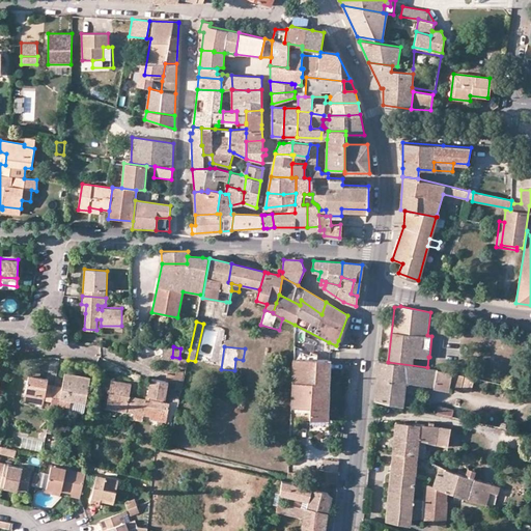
[(294,359),(315,359),(315,354),(310,352),(309,355),(300,352),(301,348),(295,346),(294,359)]
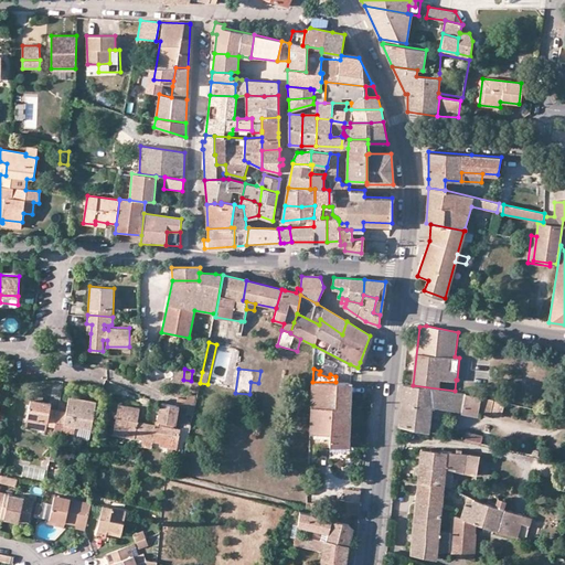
[(309,445),(348,445),(350,383),(312,382),(309,445)]
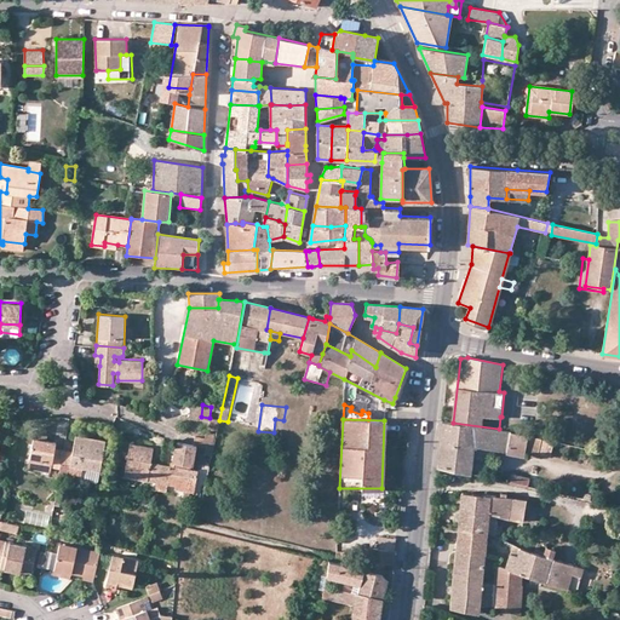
[(438,466),(472,474),(475,445),(509,452),(511,431),(499,429),(453,423),(443,420),(441,440),(438,466)]
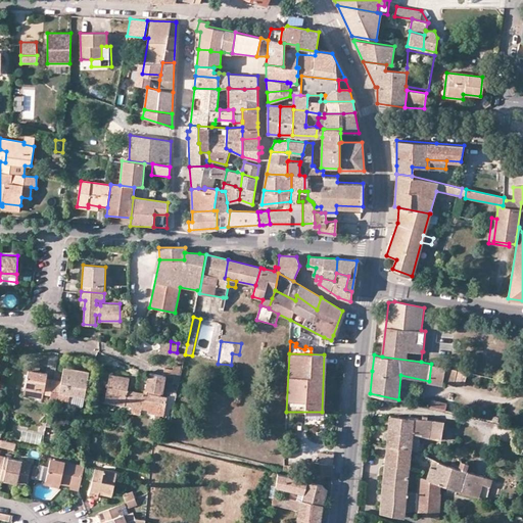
[(174,364),(174,370),(164,368),(163,375),(165,375),(174,377),(173,384),(177,385),(181,366),(174,364)]
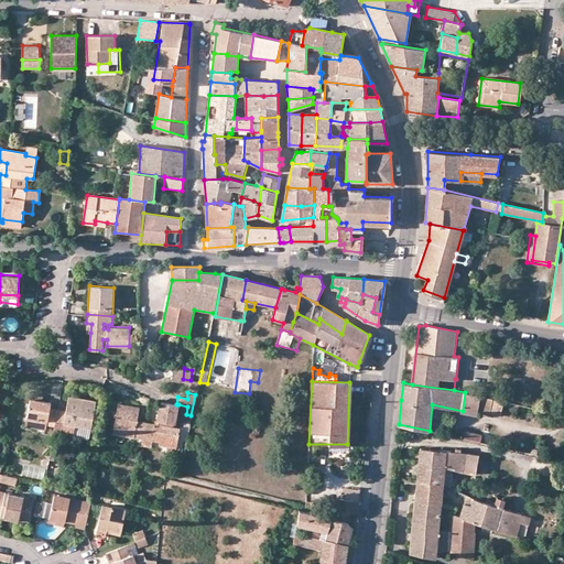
[(477,414),(478,409),(480,396),(465,392),(463,411),(477,414)]
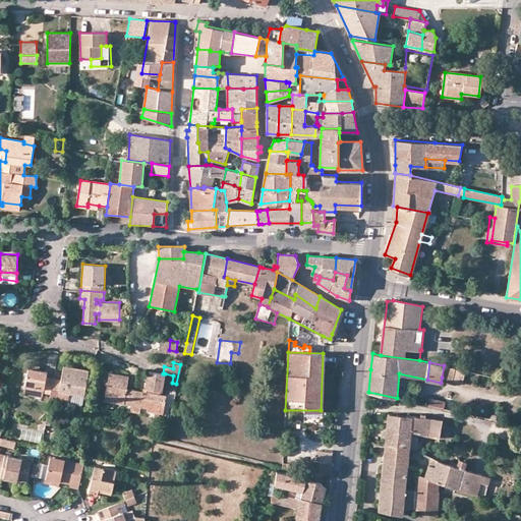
[(63,365),(61,379),(53,378),(51,393),(49,401),(67,403),(69,393),(84,395),(89,369),(63,365)]
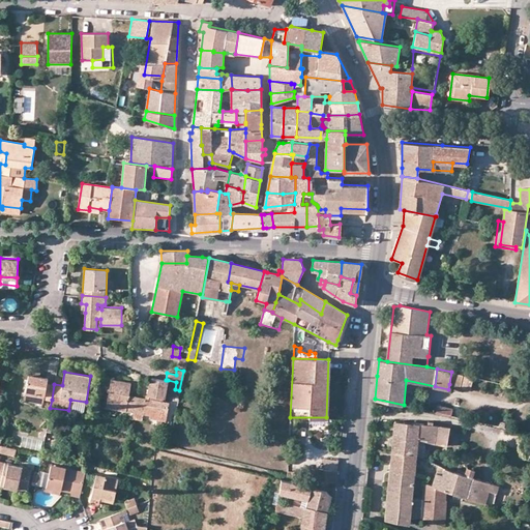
[(458,373),(451,372),(449,384),(461,386),(463,374),(458,373)]
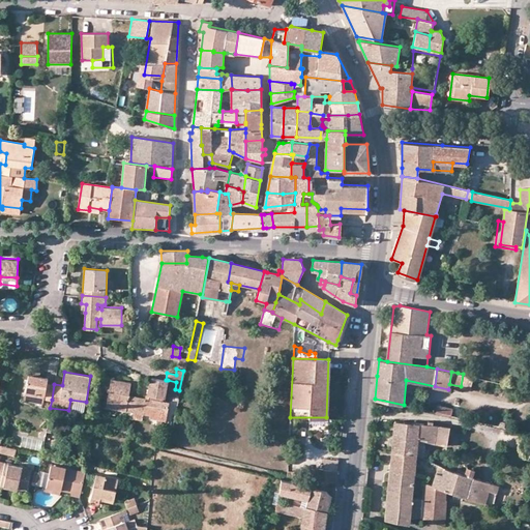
[(34,376),(28,375),(24,400),(42,403),(43,398),(52,400),(54,384),(47,382),(48,378),(41,376),(34,376)]
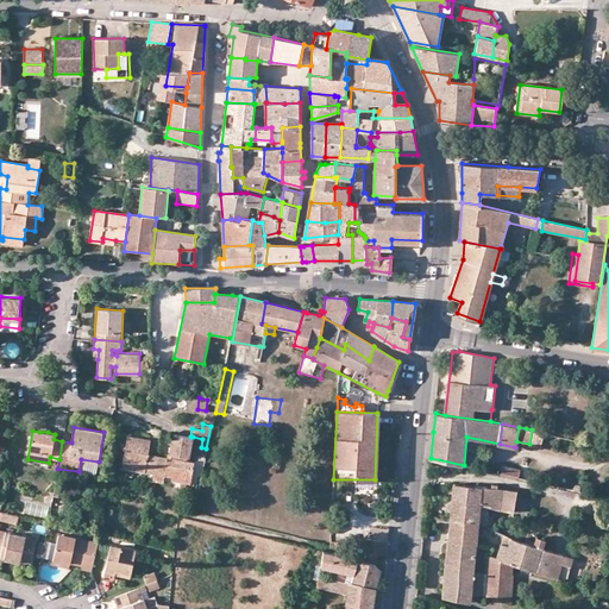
[(163,482),(164,477),(173,478),(171,481),(190,484),(194,462),(187,460),(187,457),(189,457),(193,437),(190,437),(173,433),(169,453),(171,453),(171,457),(156,454),(154,473),(152,481),(163,482)]
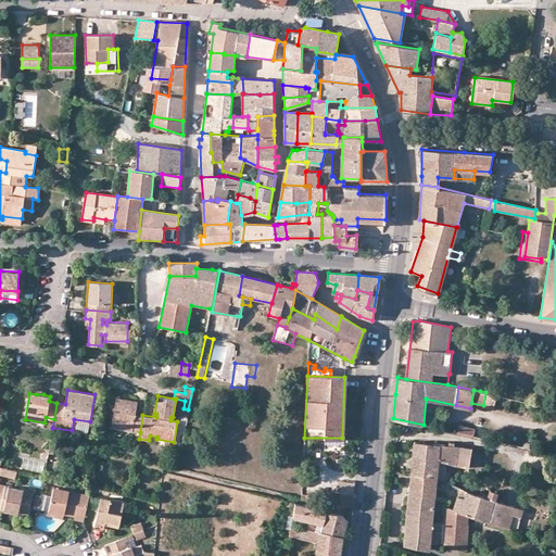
[(115,406),(116,407),(116,411),(114,412),(111,428),(123,429),(124,426),(133,427),(133,431),(140,432),(142,415),(135,414),(137,401),(116,397),(115,406)]
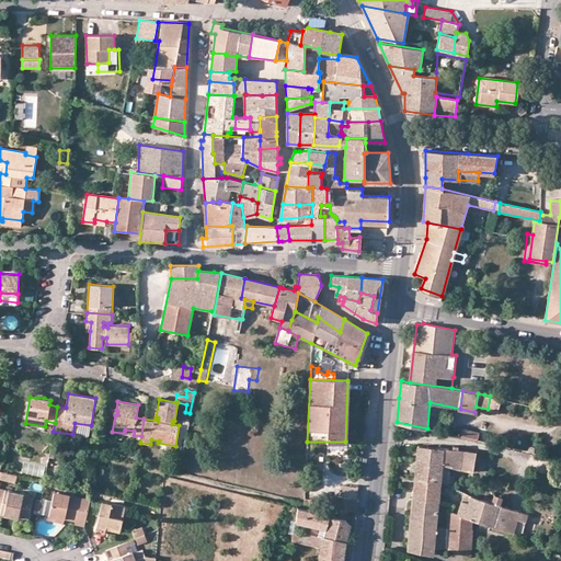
[(89,437),(91,425),(75,423),(72,434),(89,437)]
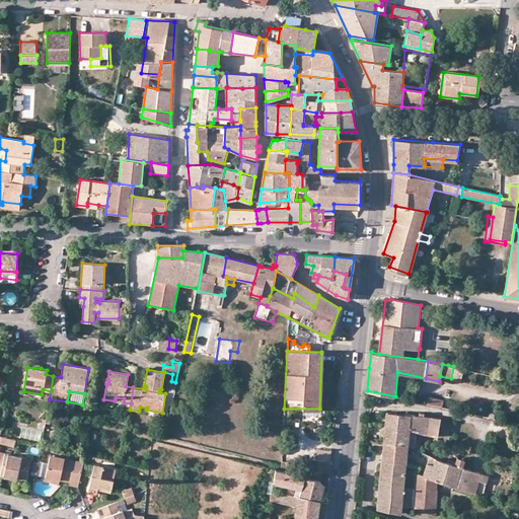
[(430,396),(429,404),(443,408),(444,399),(430,396)]
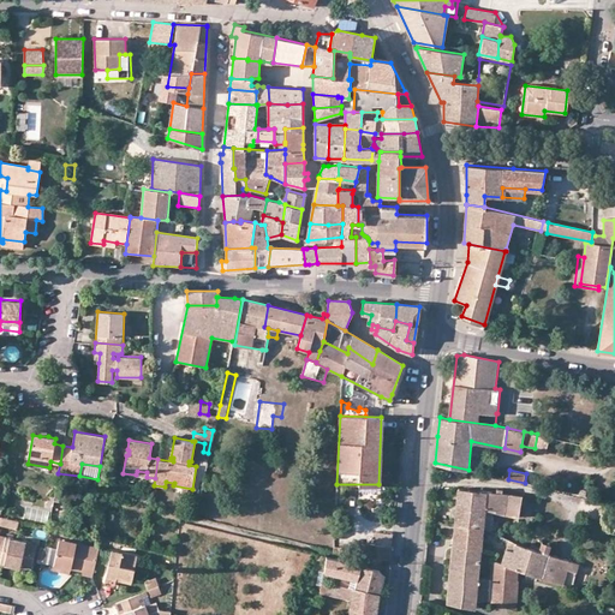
[(493,529),(494,511),(507,514),(520,515),(523,495),(503,493),(503,488),(499,488),(497,493),(459,488),(455,525),(483,527),(493,529)]
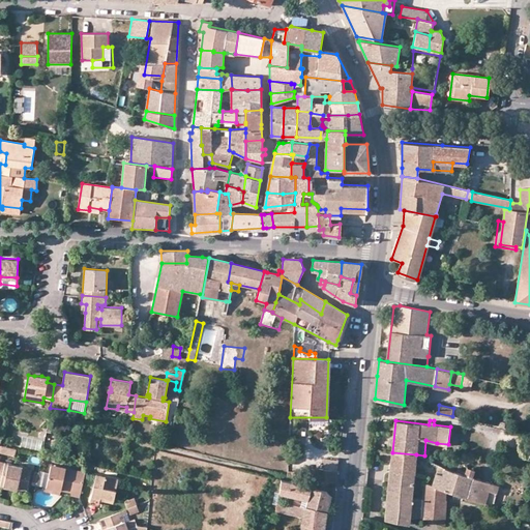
[(392,452),(390,471),(414,473),(416,454),(392,452)]
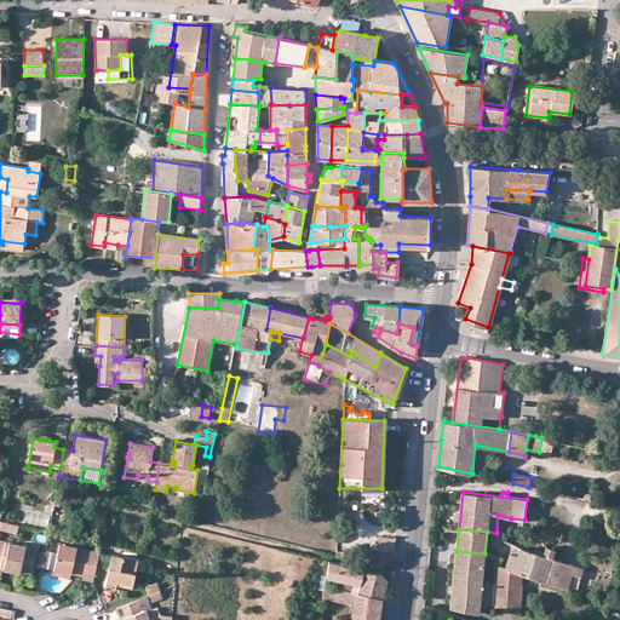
[(0,568),(30,574),(36,546),(0,539),(0,566),(0,567),(0,568)]
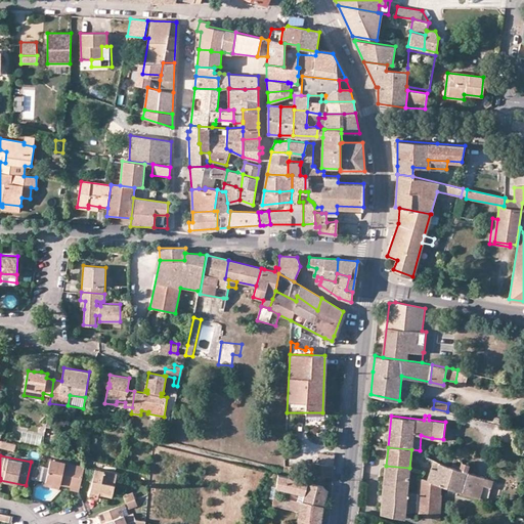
[(45,481),(59,484),(71,486),(70,489),(78,491),(84,467),(50,460),(45,481)]
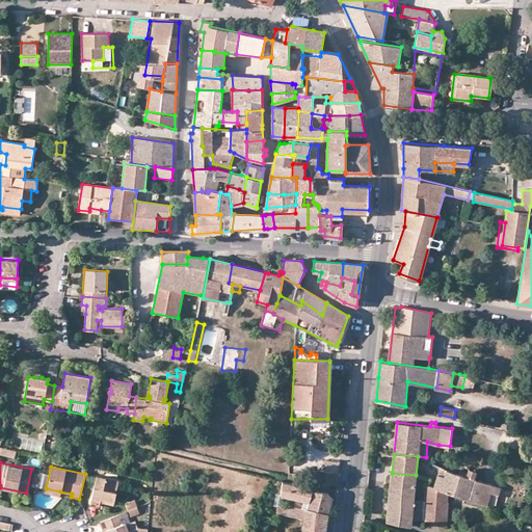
[(433,486),(449,491),(476,501),(494,507),(498,495),(500,495),(502,487),(474,478),(476,472),(470,469),(468,476),(446,470),(445,476),(439,474),(433,486)]
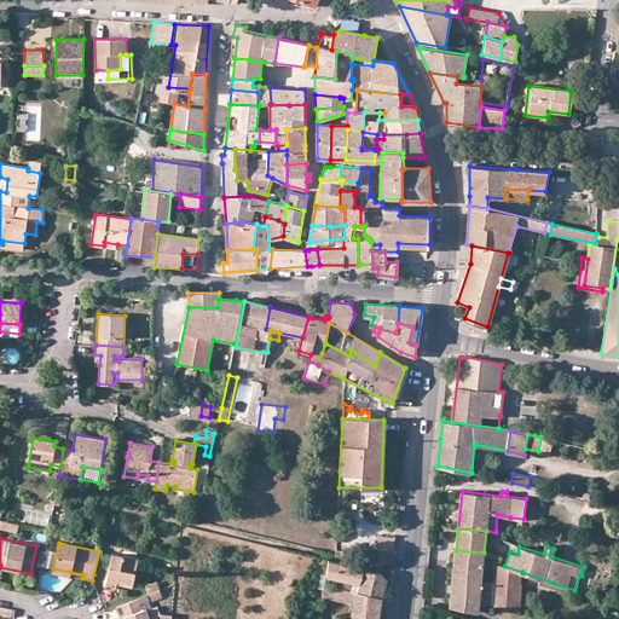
[(493,576),(493,582),(481,580),(484,553),(456,550),(451,606),(479,612),(479,605),(493,606),(521,613),(522,583),(521,583),(496,577),(493,576)]
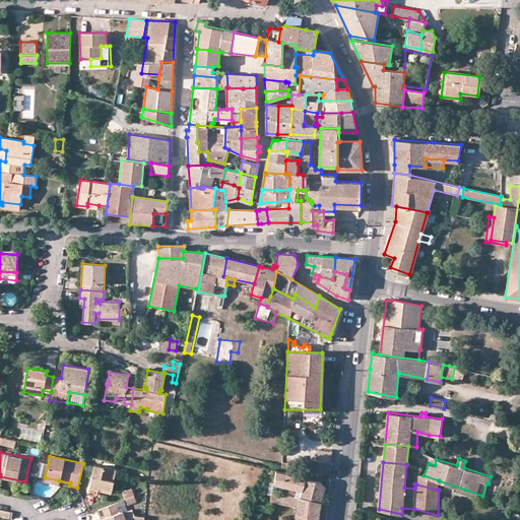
[(116,470),(94,466),(88,494),(96,496),(98,491),(99,486),(112,489),(116,470)]
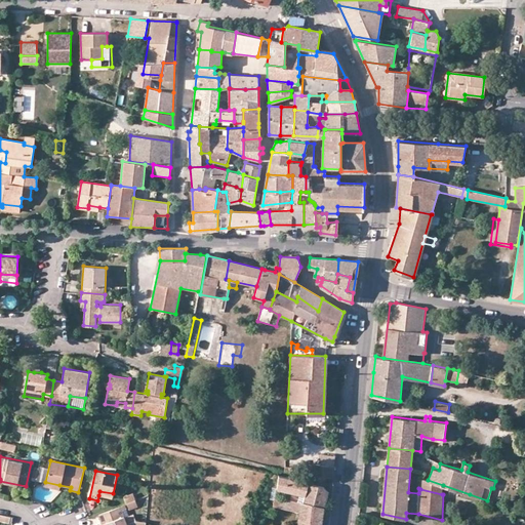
[(296,499),(300,500),(323,506),(327,489),(323,485),(309,482),(279,475),(277,489),(290,492),(297,494),(296,499)]
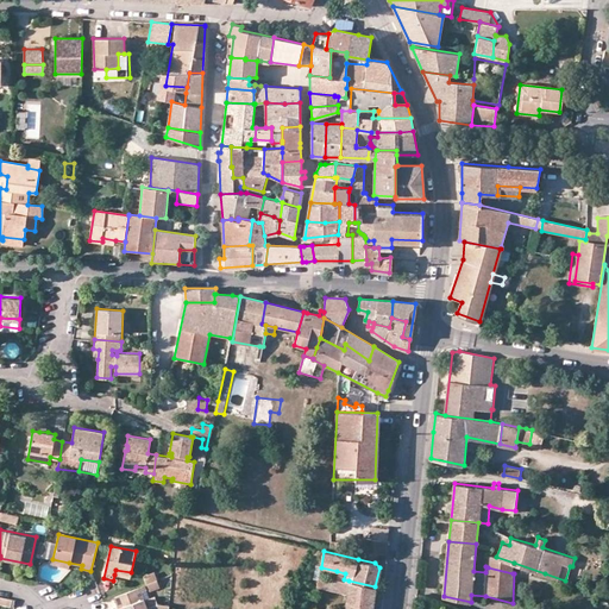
[(375,563),(378,553),(369,552),(368,556),(362,553),(362,554),(359,554),(358,559),(375,563)]
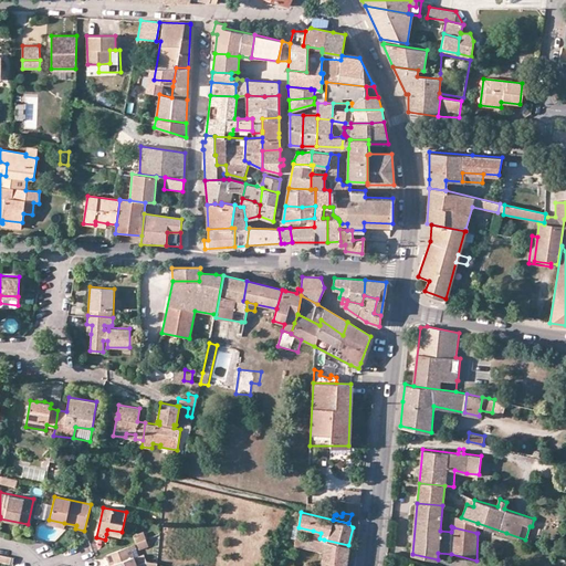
[(454,515),(453,527),(477,533),(478,523),(461,517),(456,516),(454,515)]
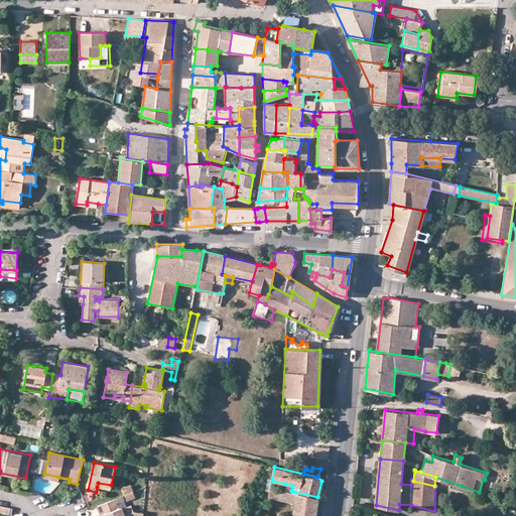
[(133,491),(131,484),(120,488),(122,495),(125,494),(133,491)]
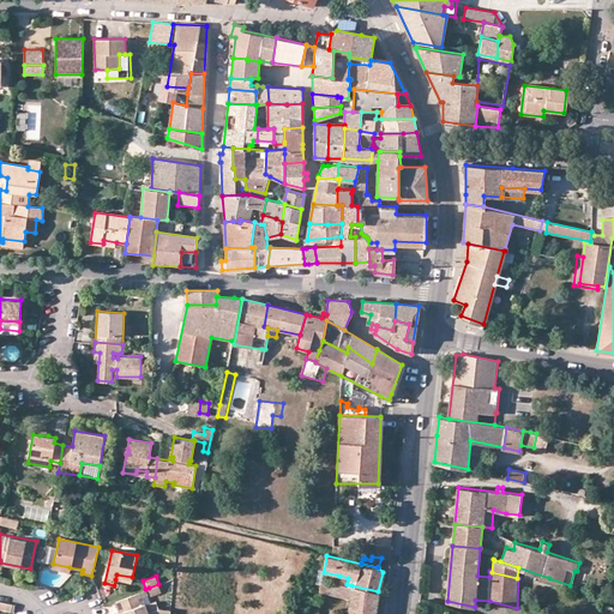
[(321,579),(319,590),(350,597),(351,585),(347,584),(339,583),(323,579),(321,579)]
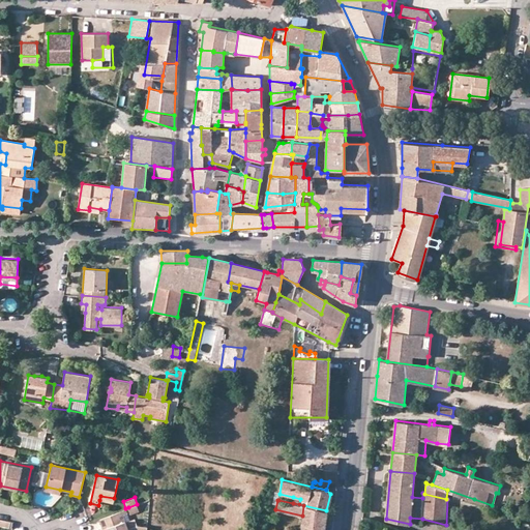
[(139,509),(137,504),(128,507),(130,512),(139,509)]
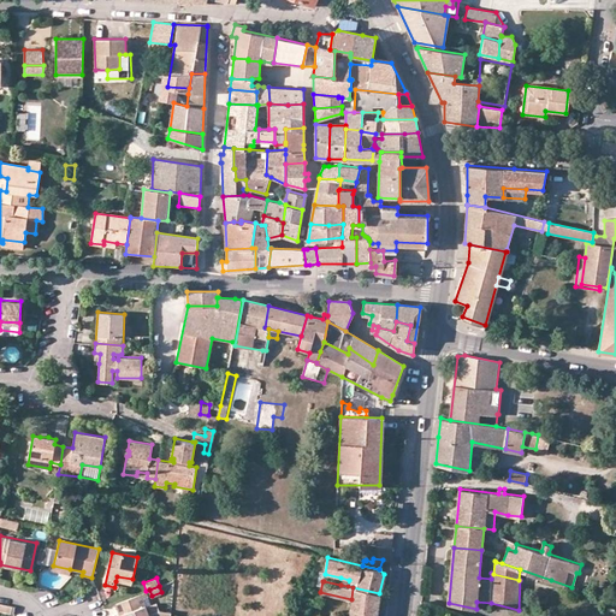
[(353,587),(351,599),(348,615),(375,615),(379,593),(353,587)]
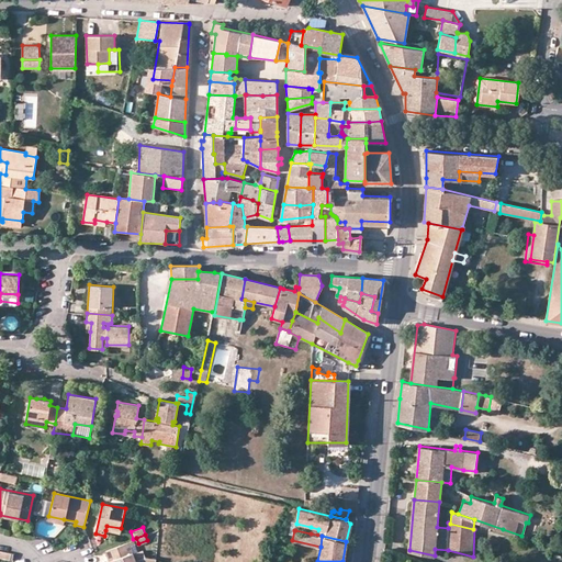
[(133,539),(105,550),(109,561),(113,559),(113,561),(136,561),(132,551),(130,544),(135,543),(133,539)]
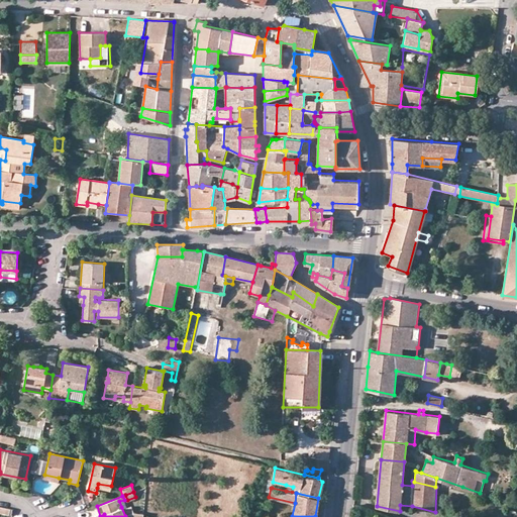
[(0,513),(12,515),(12,510),(0,506),(0,513)]
